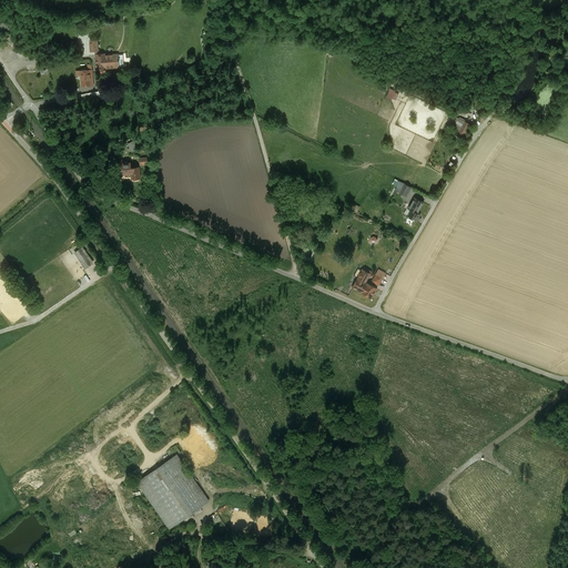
[(107,72),(105,69),(104,56),(104,53),(95,54),(97,72),(107,72)]
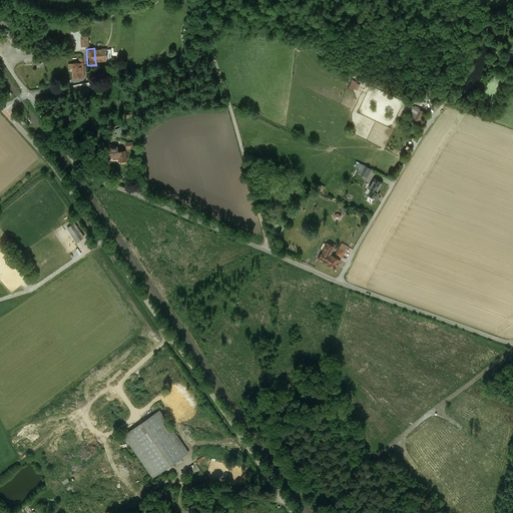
[(106,49),(94,50),(95,62),(107,61),(106,49)]
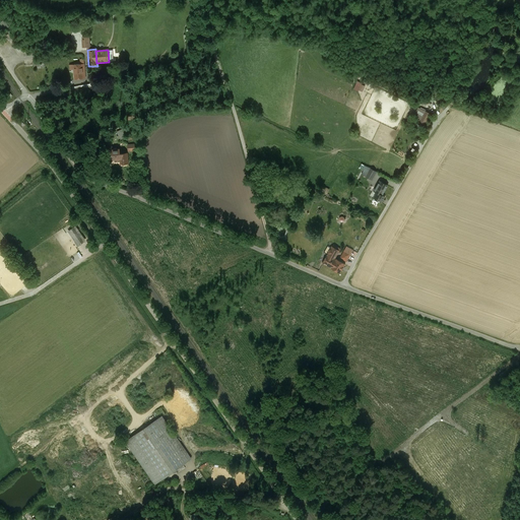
[(85,78),(84,60),(80,60),(80,64),(74,65),(75,79),(85,78)]
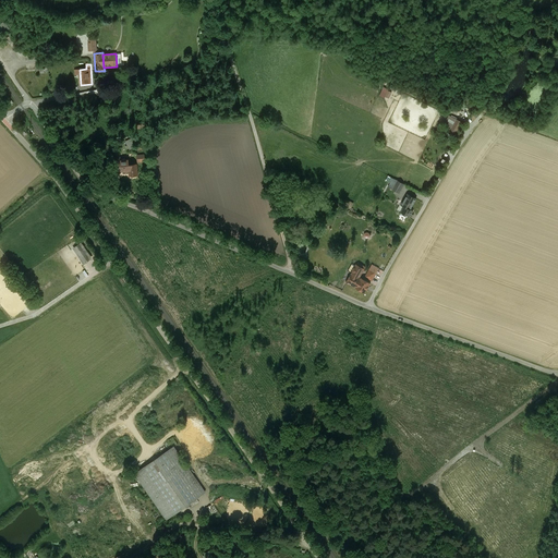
[(388,89),(384,87),(379,96),(384,98),(385,97),(388,98),(391,93),(387,91),(388,89)]
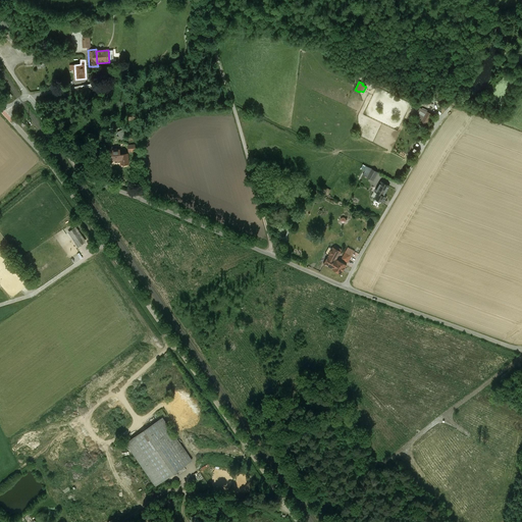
[(96,84),(77,87),(79,88),(73,89),(73,93),(97,89),(96,84)]
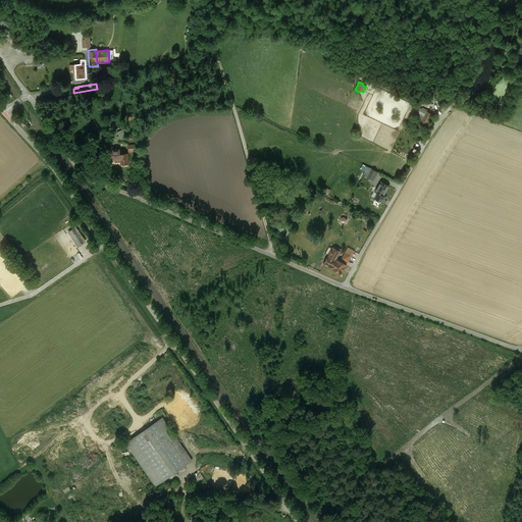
[(431,114),(420,108),(415,116),(427,122),(431,114)]
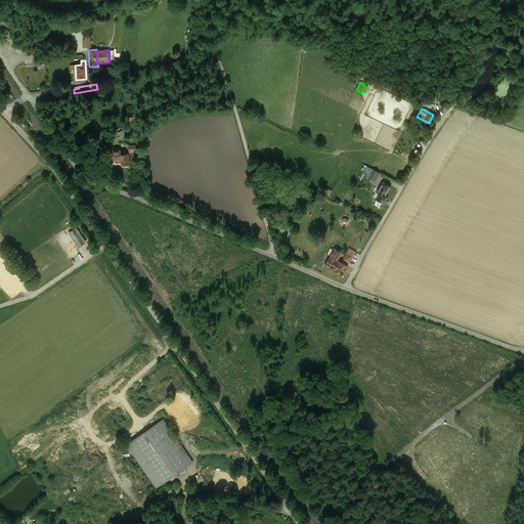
[(120,150),(113,150),(113,161),(116,161),(116,163),(121,163),(121,164),(129,164),(128,155),(120,155),(120,150)]
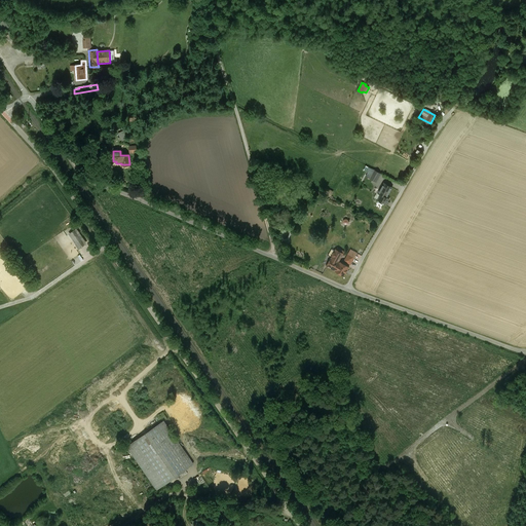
[(380,174),(371,168),(366,177),(376,183),(380,174)]
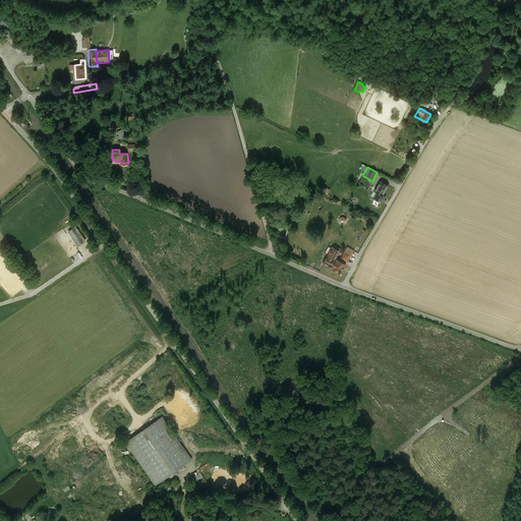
[(383,195),(383,194),(388,186),(389,186),(380,181),(374,191),(378,193),(383,195)]
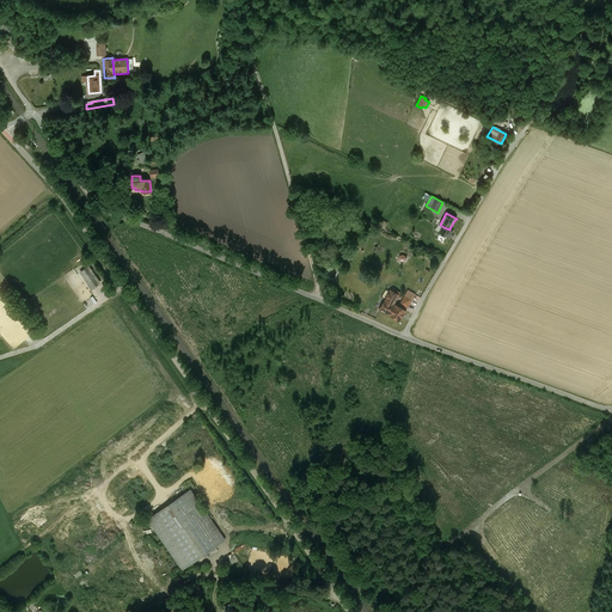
[(450,230),(444,227),(440,233),(447,237),(450,238),(451,234),(451,233),(452,231),(452,230),(450,228),(450,230)]
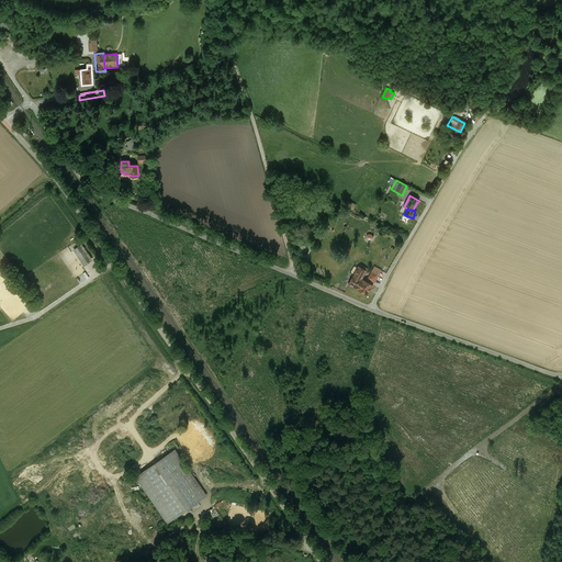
[(92,261),(81,245),(75,250),(86,266),(92,261)]
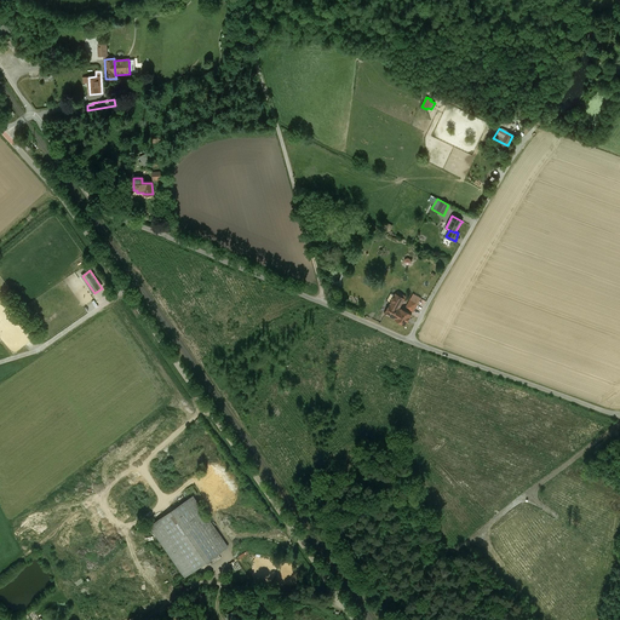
[(392,319),(399,309),(405,299),(396,294),(384,314),(392,319)]
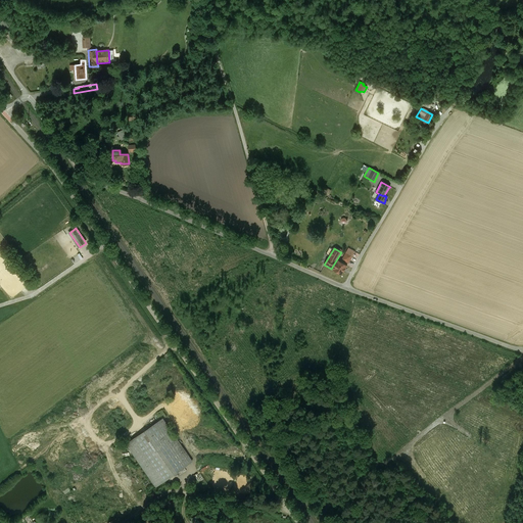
[(352,255),(346,252),(342,259),(348,263),(352,255)]
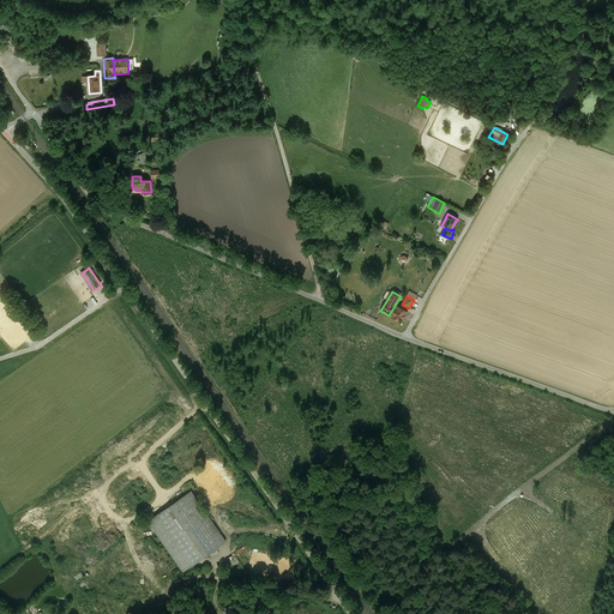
[(395,306),(389,315),(401,323),(407,312),(397,306),(397,307),(395,306)]
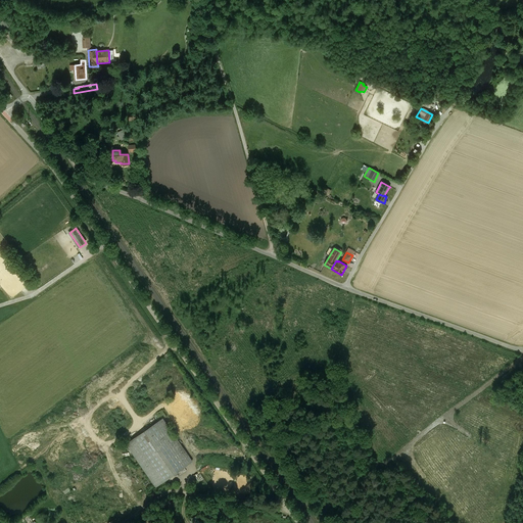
[(158,413),(162,420),(163,419),(167,417),(162,410),(158,413)]
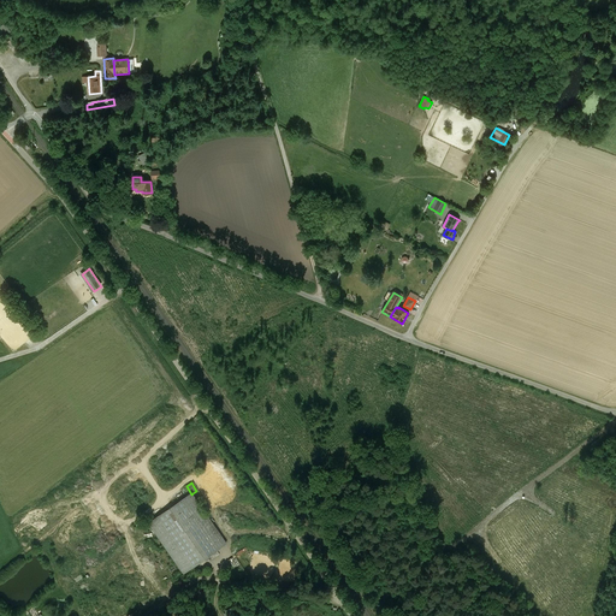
[(226,544),(193,493),(191,495),(149,523),(184,574),(226,544)]
